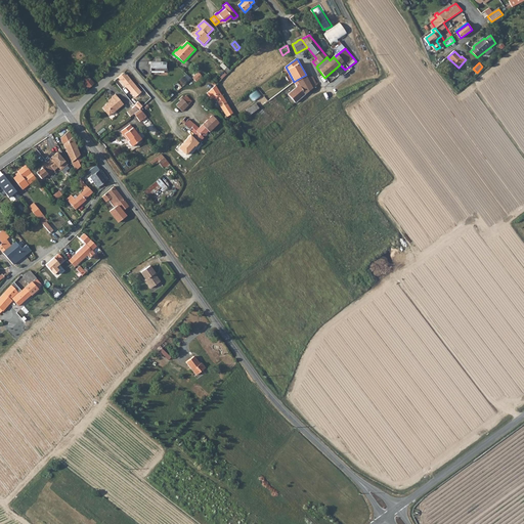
[(169,69),(154,63),(150,73),(166,78),(169,69)]
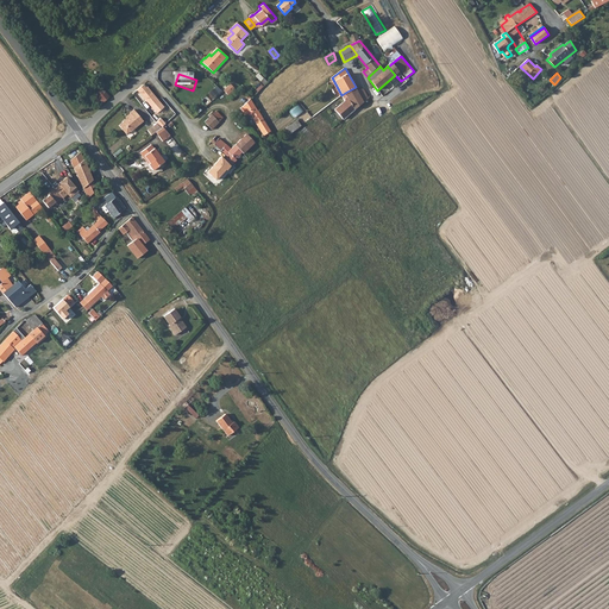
[(395,75),(377,90),(383,96),(401,81),(395,75)]
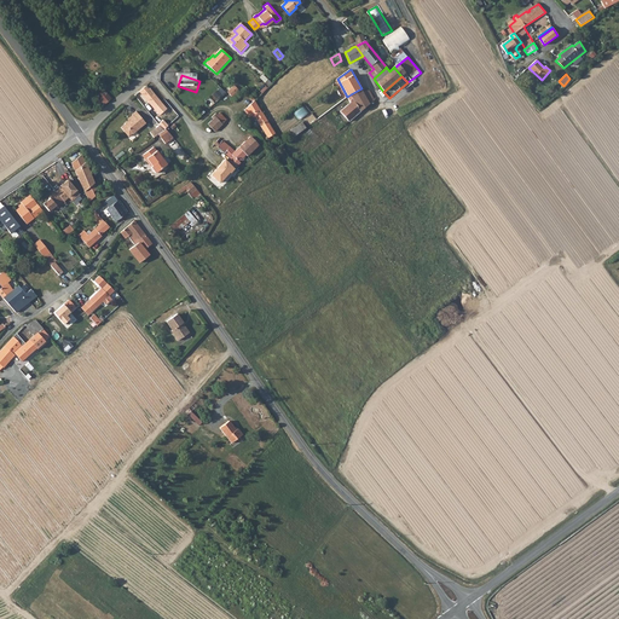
[(149,90),(145,87),(140,92),(155,109),(162,103),(150,88),(149,90)]
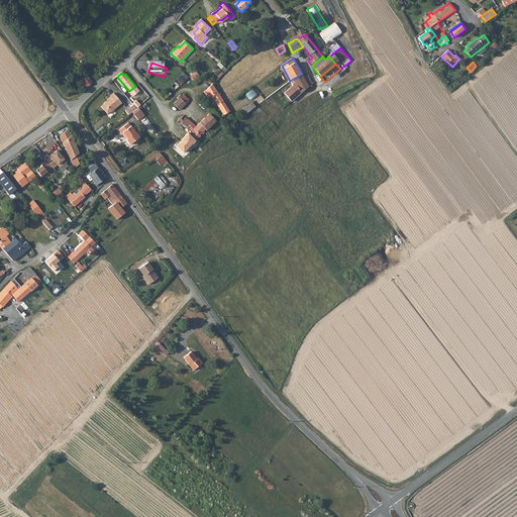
[(178,80),(182,84),(189,78),(184,74),(178,80)]
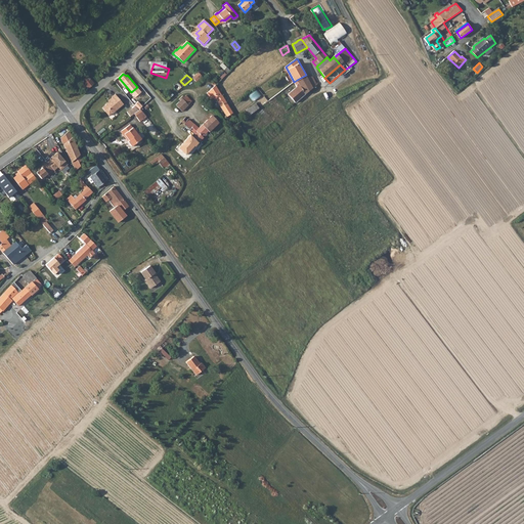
[(200,75),(193,79),(198,83),(203,79),(200,75)]
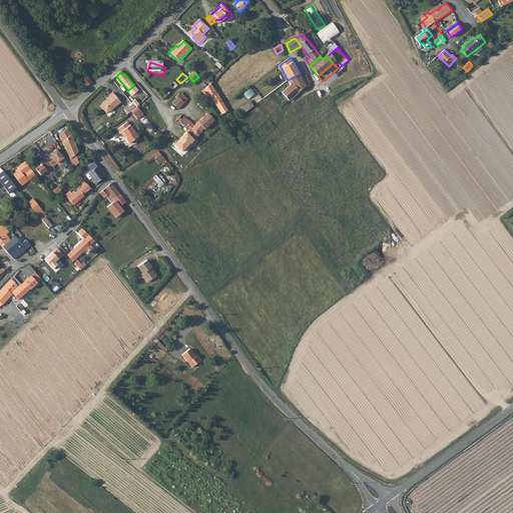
[(295,89),(304,81),(302,78),(300,73),(291,78),(295,89)]
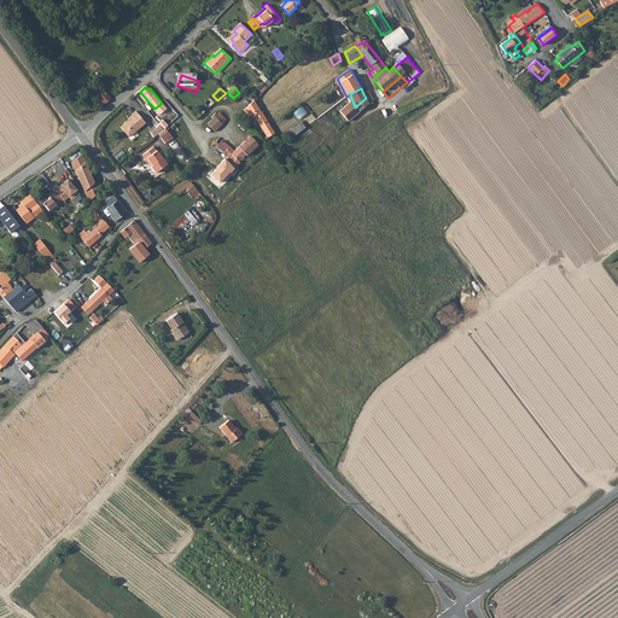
[(97,95),(100,100),(105,105),(111,99),(104,91),(97,95)]
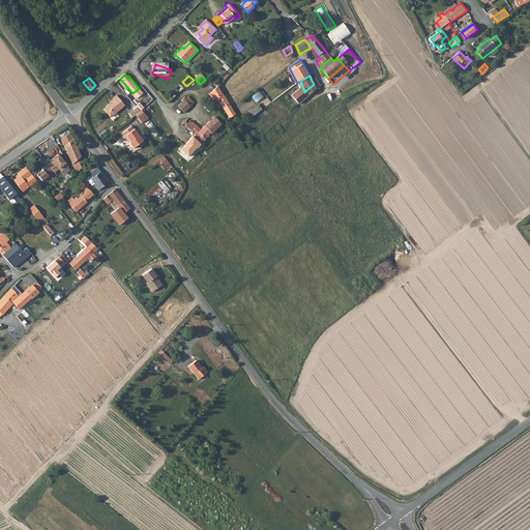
[(321,86),(317,78),(312,81),(314,84),(317,89),(319,88),(321,86)]
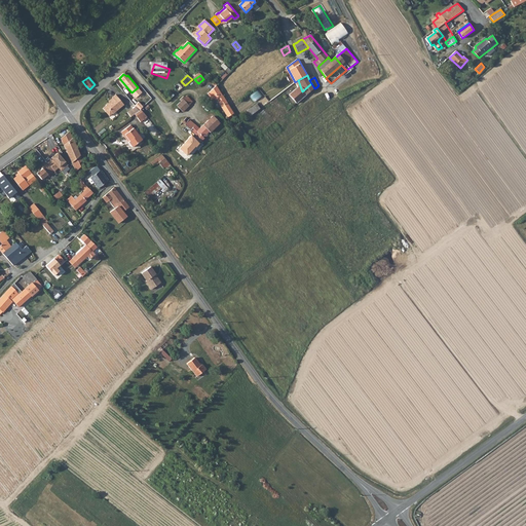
[(289,95),(296,104),(314,88),(311,83),(302,91),(298,80),(295,82),(297,87),(289,95)]
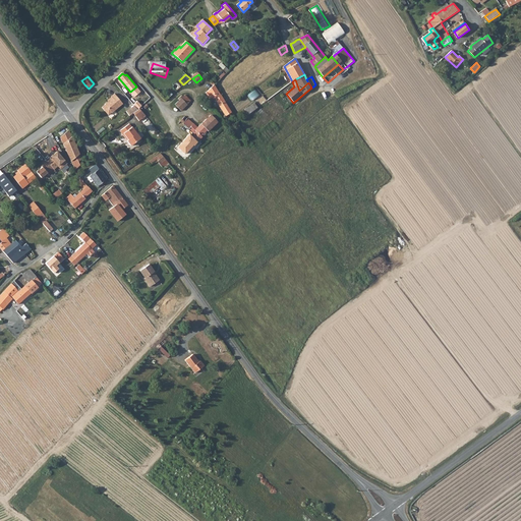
[(227,116),(232,113),(229,108),(221,95),(216,84),(206,94),(210,100),(213,97),(227,116)]
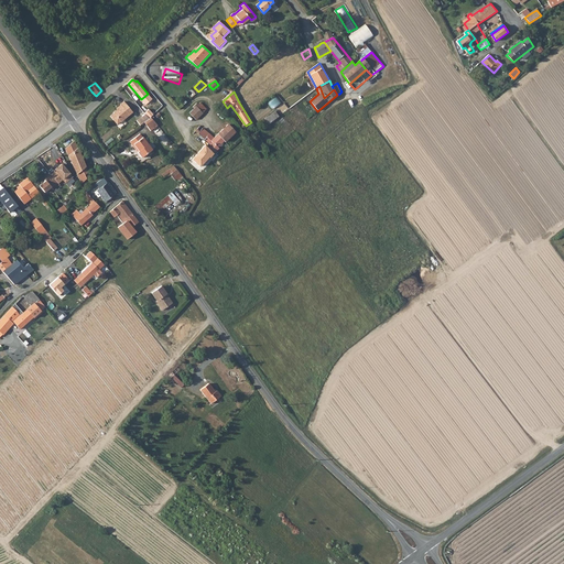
[(269,102),(274,109),(282,101),(277,96),(269,102)]
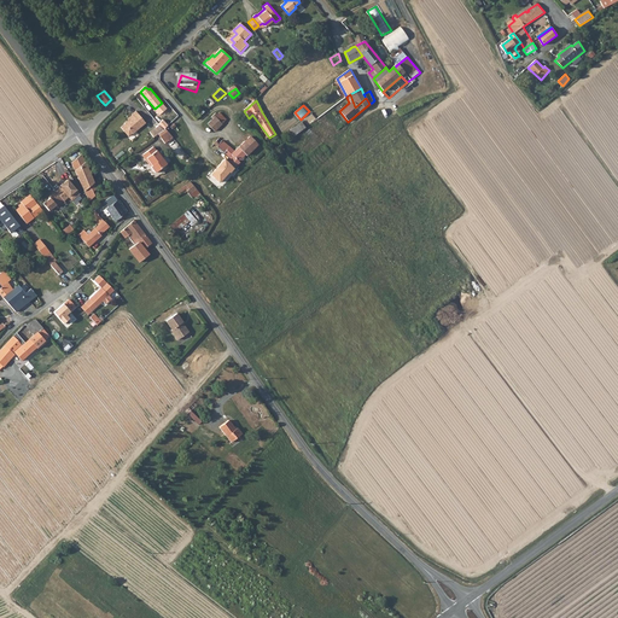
[(122,127),(118,129),(126,138),(129,135),(130,136),(144,126),(134,114),(130,116),(132,118),(122,126),(122,127)]
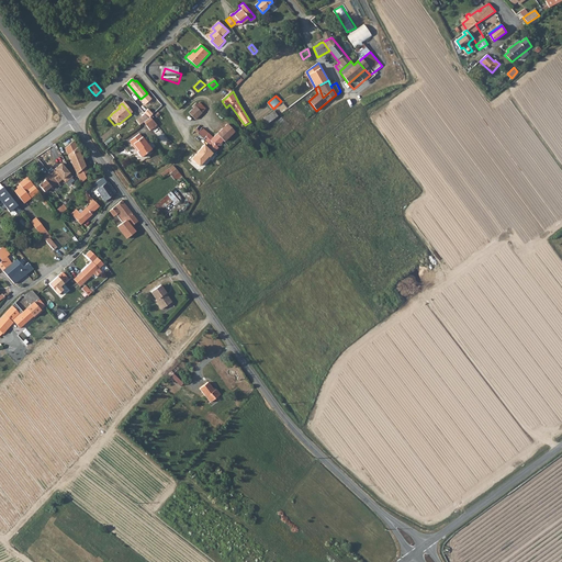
[(197,107),(202,113),(206,109),(200,103),(197,107)]
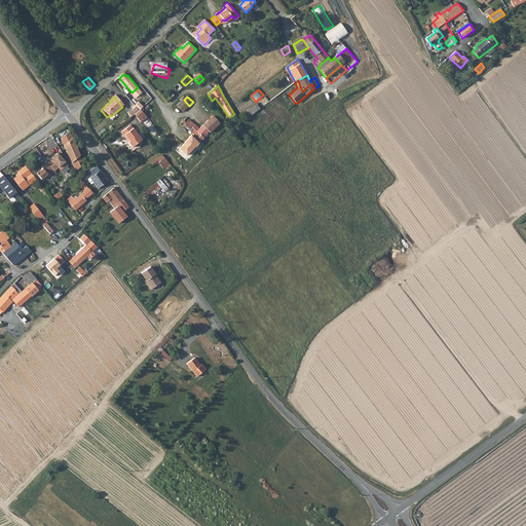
[(189,106),(184,100),(183,100),(181,102),(177,105),(183,112),(190,106),(189,106)]
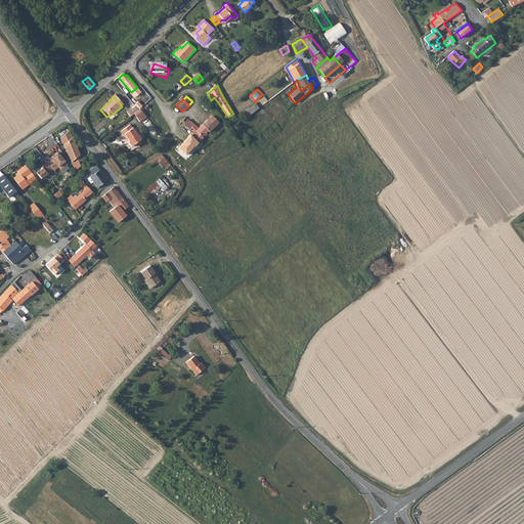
[(244,113),(247,118),(255,112),(252,106),(244,113)]
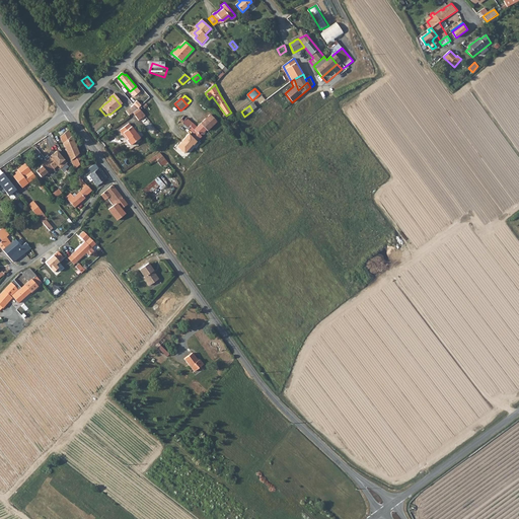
[(138,108),(135,110),(132,113),(132,114),(137,121),(144,116),(138,108)]
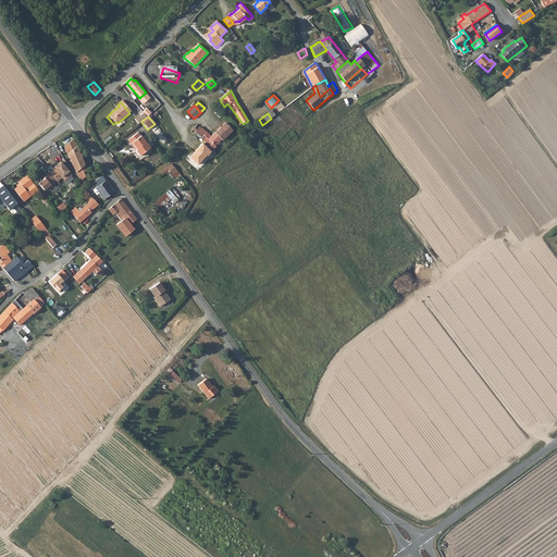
[(196,132),(197,133),(206,139),(210,143),(207,146),(211,152),(217,147),(215,146),(222,139),(223,140),(233,131),(225,124),(211,135),(200,126),(196,132)]
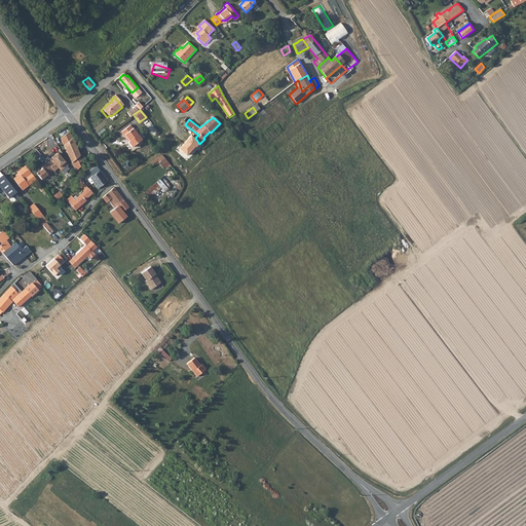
[(132,140),(130,141),(135,146),(144,138),(132,123),(123,130),(132,140)]
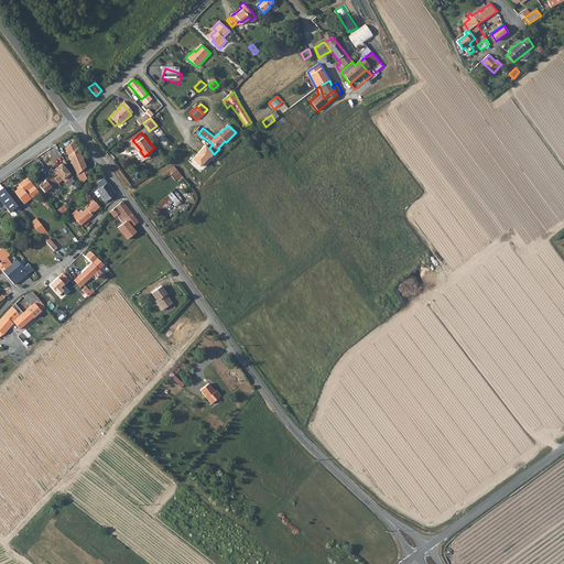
[(206,144),(208,141),(199,134),(195,140),(194,139),(192,140),(199,148),(205,142),(206,144)]
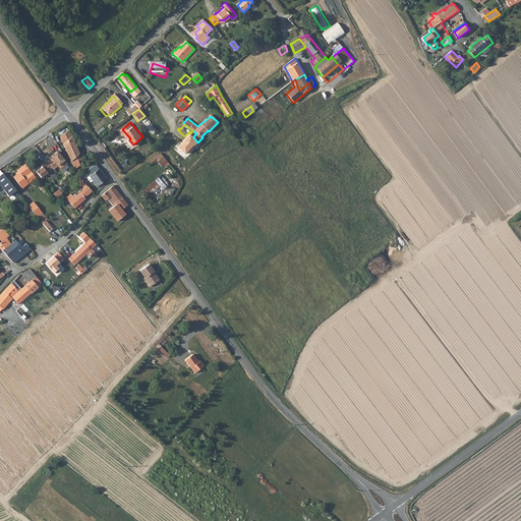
[(130,138),(122,129),(121,130),(129,139),(130,138)]
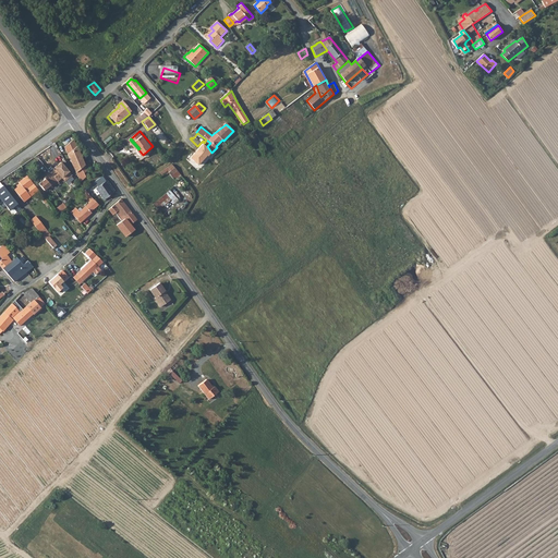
[(88,171),(74,141),(65,148),(82,181),(86,178),(85,173),(88,171)]
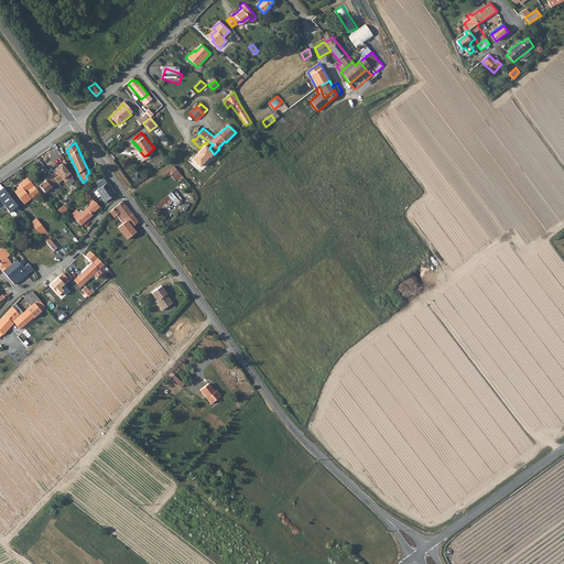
[(209,148),(206,145),(193,160),(201,167),(209,158),(210,159),(214,154),(209,148)]
